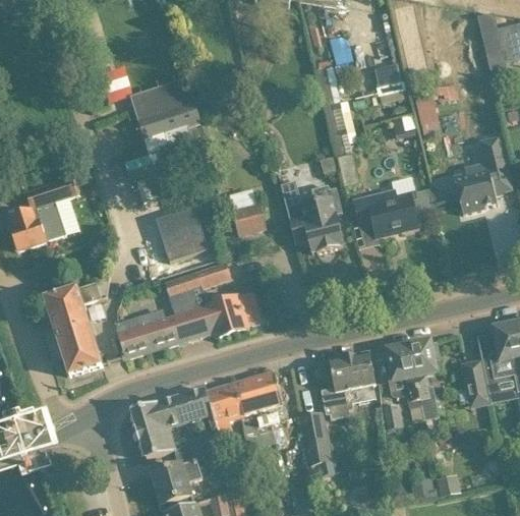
[(287,8),(288,0),(255,0),(255,2),(287,8)]
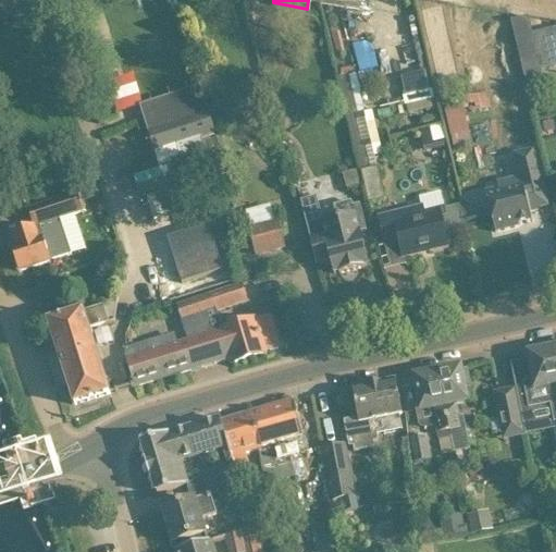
[(436,0),(418,4),(436,81),(459,75),(441,0),(436,0)]
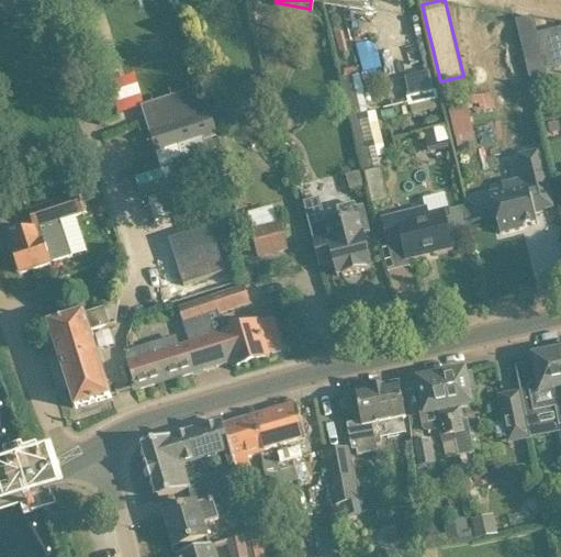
[(533,13),(514,18),(525,60),(529,79),(547,75),(545,66),(536,30),(533,13)]
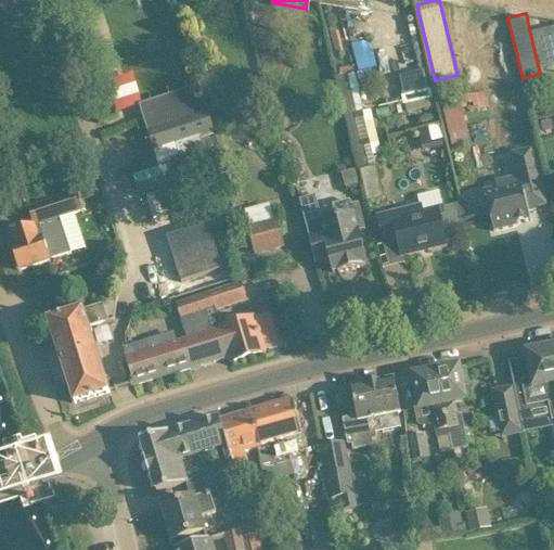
[(553,24),(542,27),(550,63),(553,61),(553,24)]
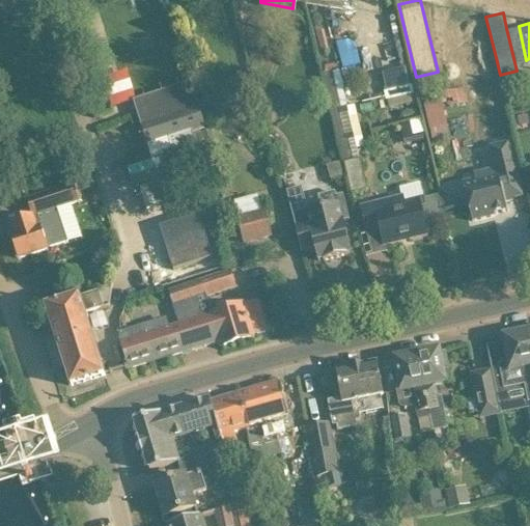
[(453,49),(438,52),(444,78),(459,75),(453,49)]
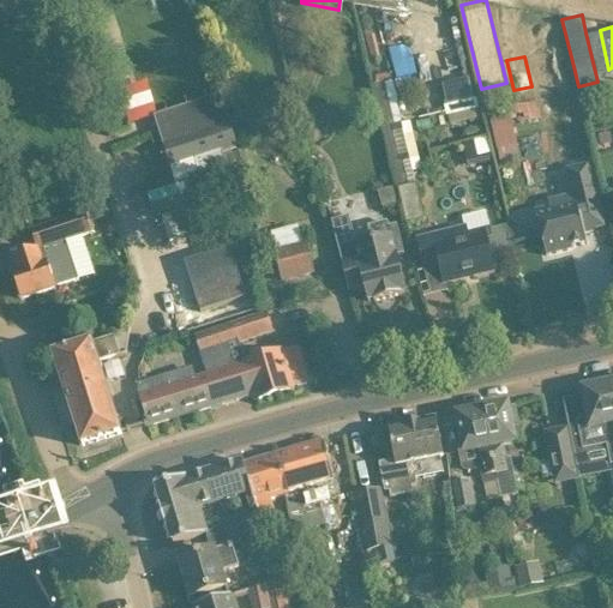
[(445,108),(472,104),(468,74),(442,78),(445,108)]
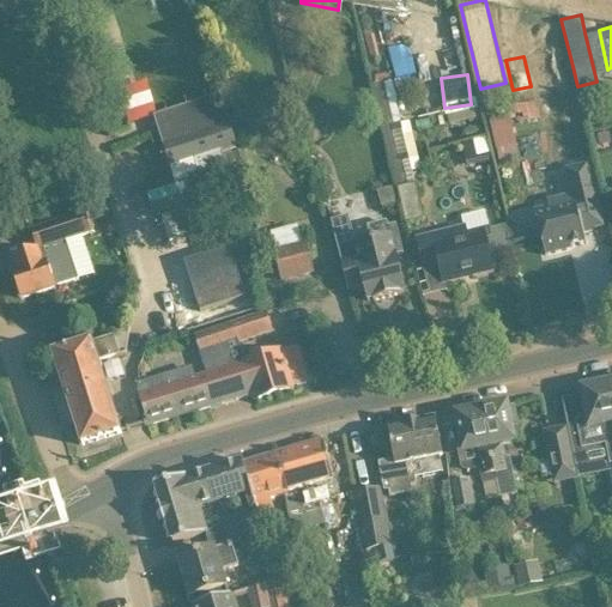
[(389,77),(371,82),(382,123),(400,120),(389,77)]
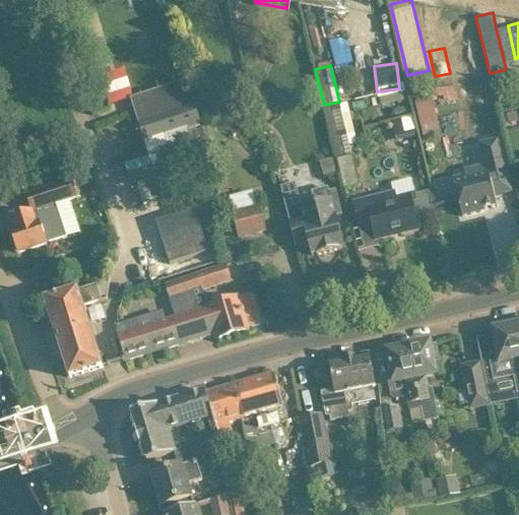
[(119,77),(103,81),(108,101),(124,97),(119,77)]
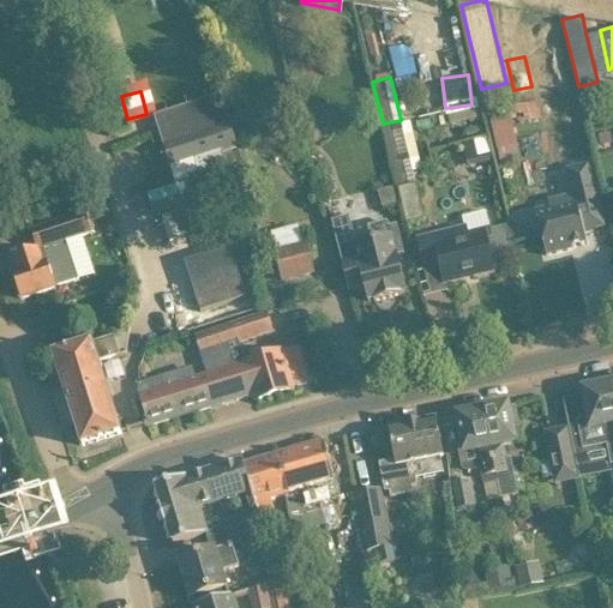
[(221,95),(156,116),(162,137),(172,164),(175,178),(193,172),(199,170),(226,162),(229,178),(238,175),(230,146),(236,144),(228,115),(221,95)]
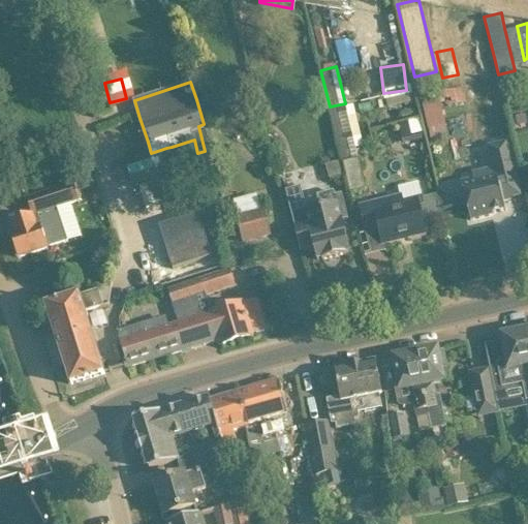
[(437,97),(421,100),(426,125),(443,121),(437,97)]
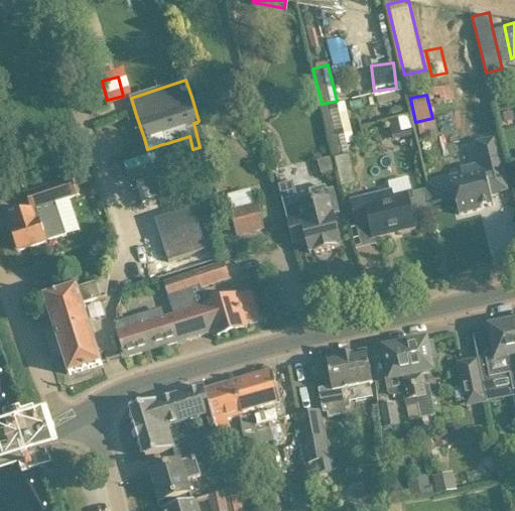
[(408,113),(388,117),(393,137),(413,132),(408,113)]
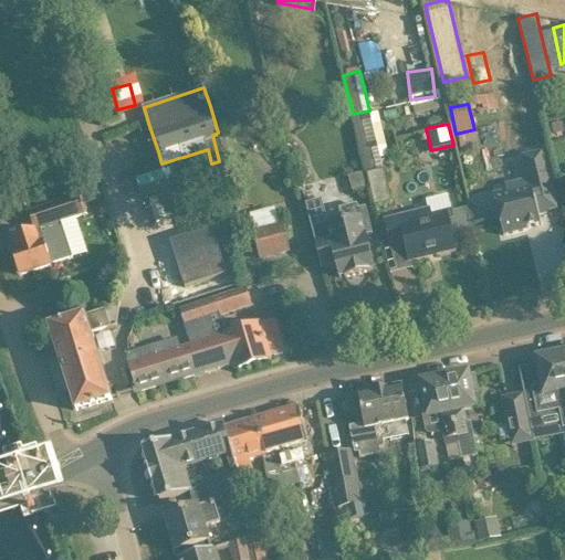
[(226,135),(213,138),(218,152),(229,149),(226,135)]
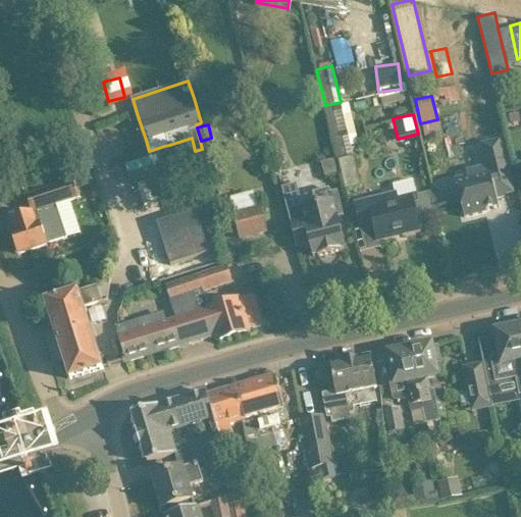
[(476,168),(454,173),(459,194),(464,214),(486,208),(485,206),(499,203),(497,193),(511,189),(508,173),(499,139),(482,143),(487,165),(476,168)]
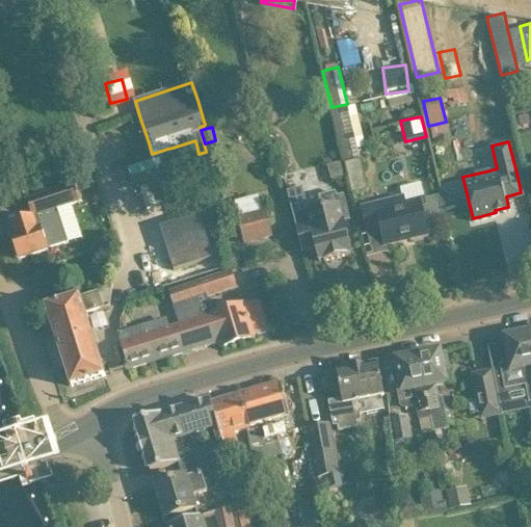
[(361,156),(344,160),(351,190),(368,186),(361,156)]
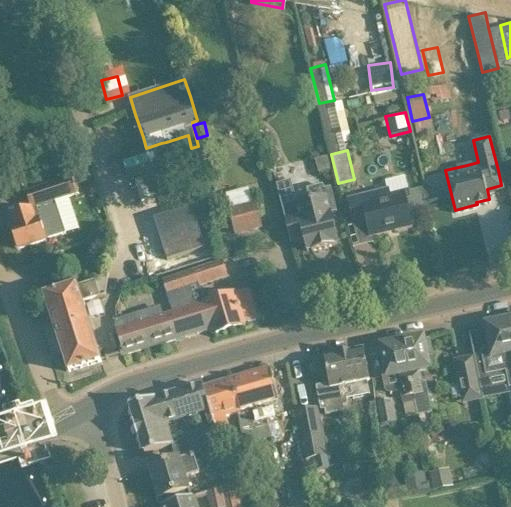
[(140,198),(160,192),(159,186),(176,181),(173,171),(179,168),(176,157),(131,172),(140,198)]
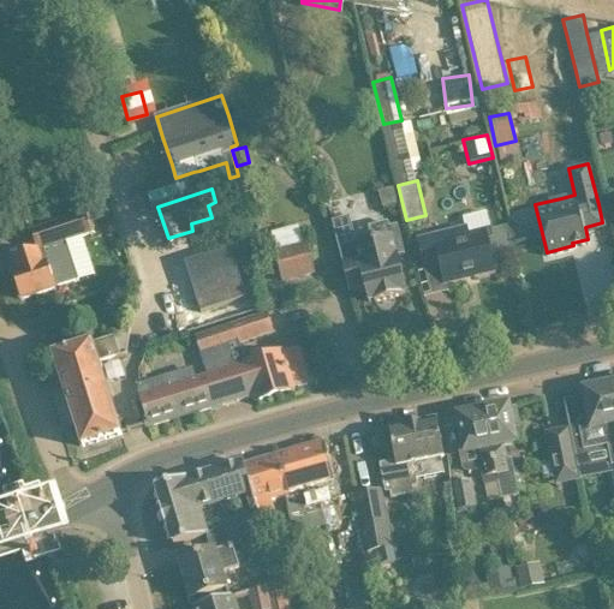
[(434,233),(418,238),(425,267),(441,262),(445,278),(493,266),(489,251),(514,244),(508,220),(489,225),(486,208),(462,213),(465,226),(434,233)]
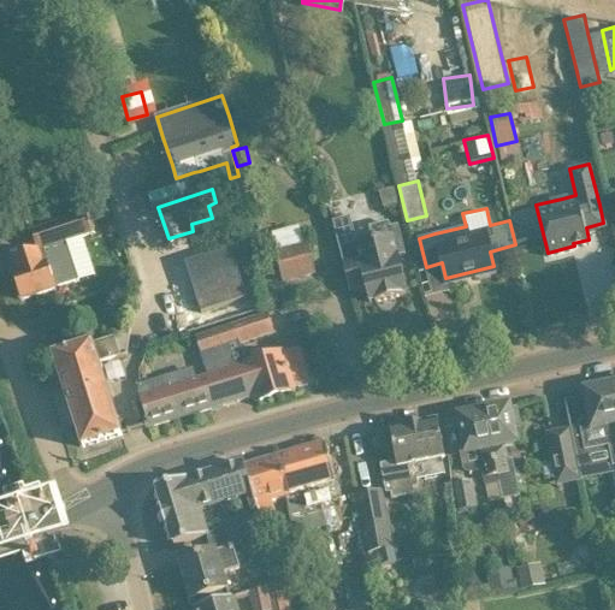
[(21,295),(76,277),(63,238),(92,229),(86,209),(30,227),(36,246),(12,254),(17,267),(12,270),(21,295)]
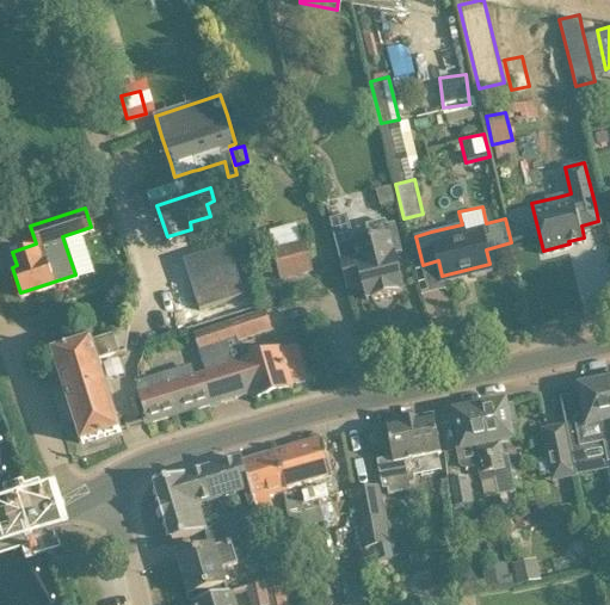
[(370,235),(336,244),(346,285),(361,282),(364,296),(370,294),(371,296),(399,289),(398,288),(404,285),(395,249),(401,248),(394,218),(386,221),(384,217),(367,222),(370,235)]
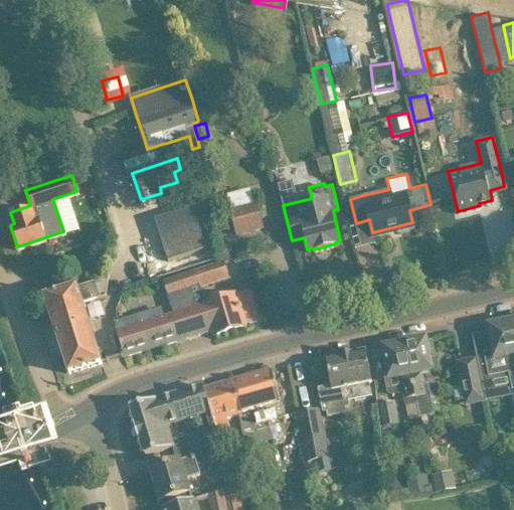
[(229,208),(235,231),(263,225),(257,201),(229,208)]
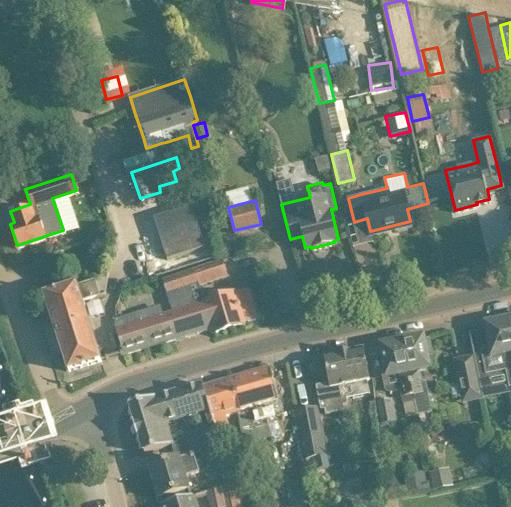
[(191,202),(153,214),(166,256),(204,244),(191,202)]
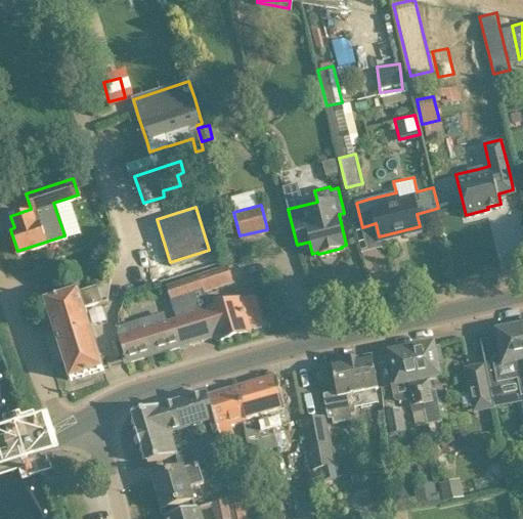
[(226,264),(198,272),(203,289),(231,279),(226,264)]
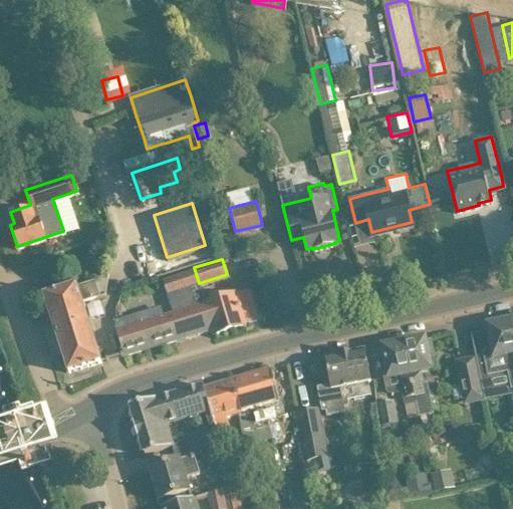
[(205,301),(199,283),(194,267),(163,277),(173,310),(162,314),(159,306),(115,319),(115,327),(123,353),(211,327),(213,327),(205,301)]
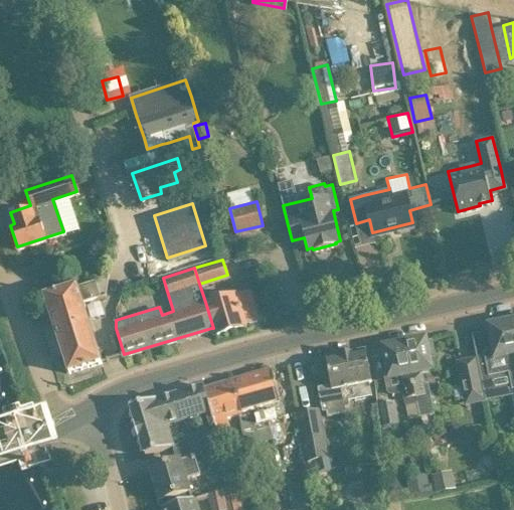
[(44,294),(50,313),(82,302),(81,300),(105,293),(106,293),(109,269),(91,275),(92,280),(77,284),(76,284),(44,294)]
